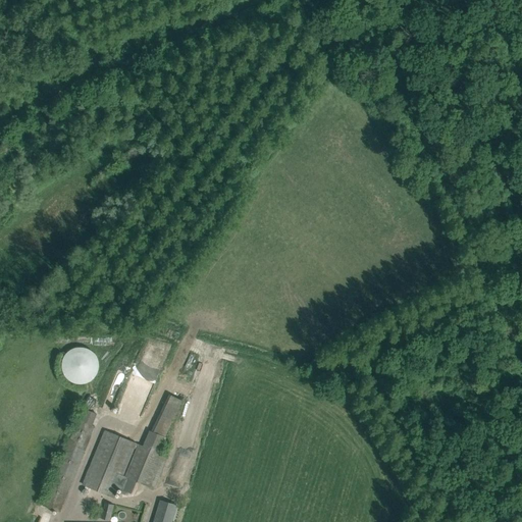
[(62,382),(95,382),(96,348),(63,348),(62,382)]
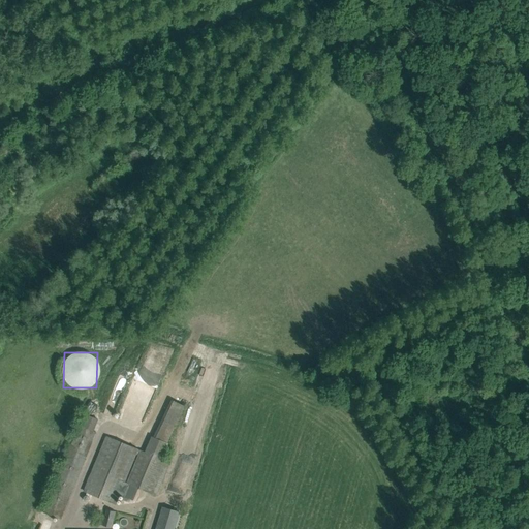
[(185,384),(181,397),(196,402),(200,389),(185,384)]
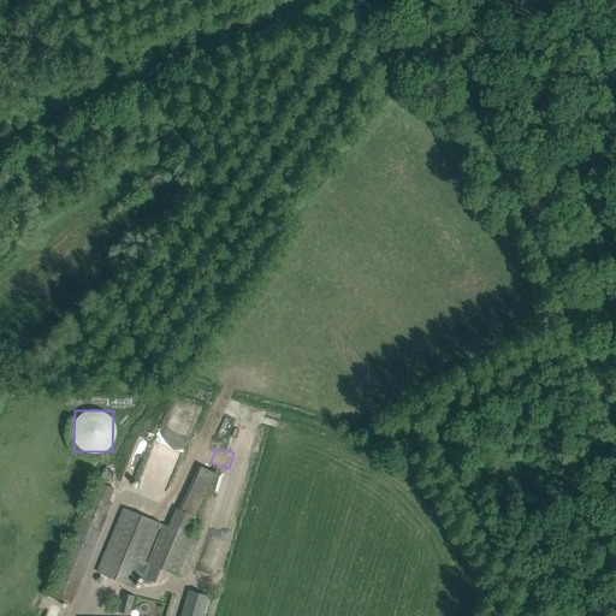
[(193,537),(188,534),(196,515),(194,515),(215,473),(200,465),(178,508),(177,507),(169,527),(124,508),(98,572),(134,587),(159,526),(163,528),(148,562),(177,574),(193,537)]
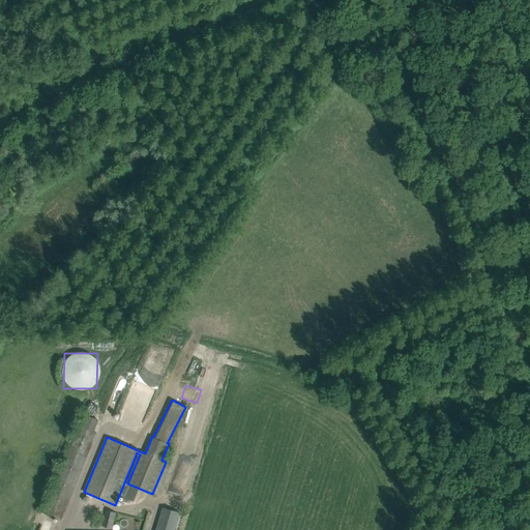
[(96,433),(93,432),(98,420),(85,414),(45,513),(61,520),(96,433)]
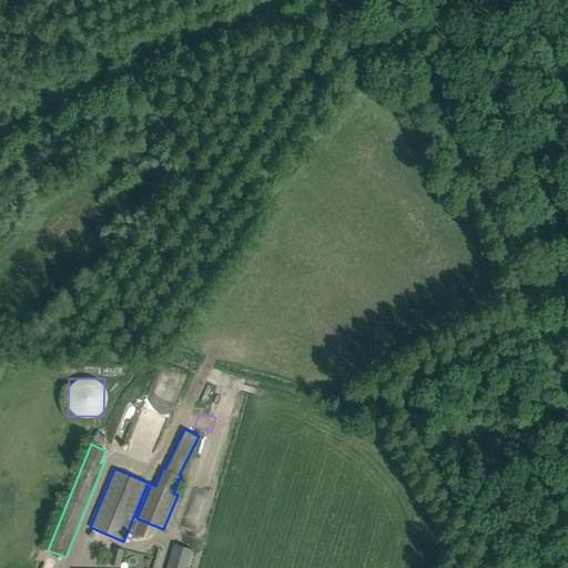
[(186,567),(192,549),(175,545),(168,567),(186,567)]
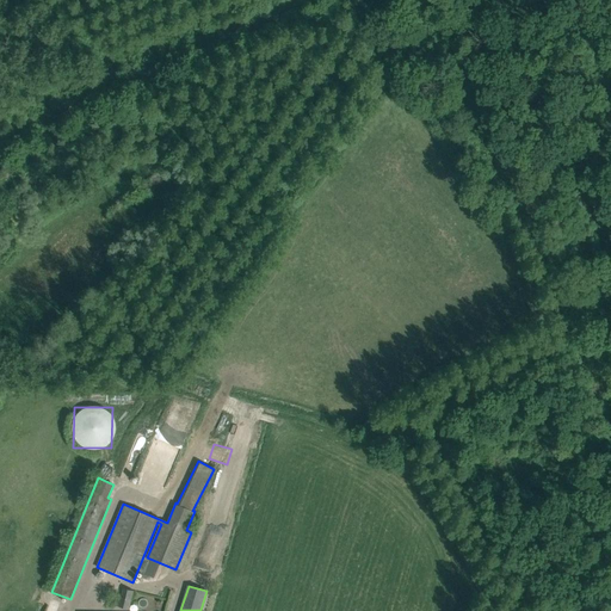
[(134,591),(123,588),(118,608),(129,610),(134,591)]
